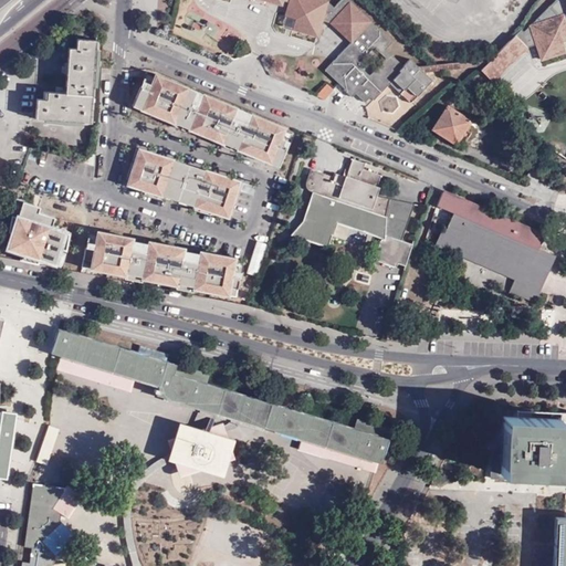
[(321,22),(331,24),(337,19),(328,11),(332,8),(323,0),(258,0),(281,7),(282,2),(289,4),(284,18),(294,21),(292,30),(316,38),(321,22)]
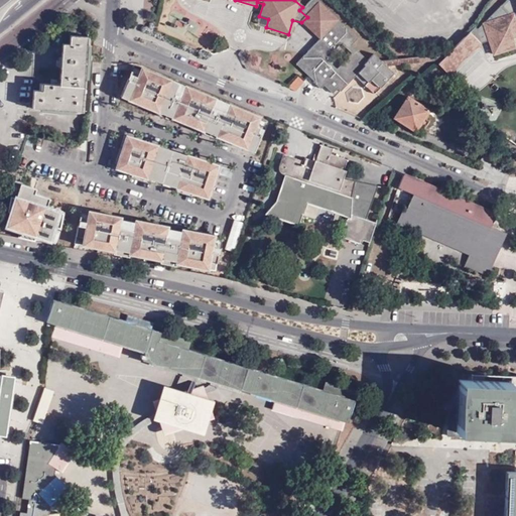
[(314,0),(308,0),(302,7),(299,10),(307,17),(301,22),(319,39),(337,21),(314,0)]
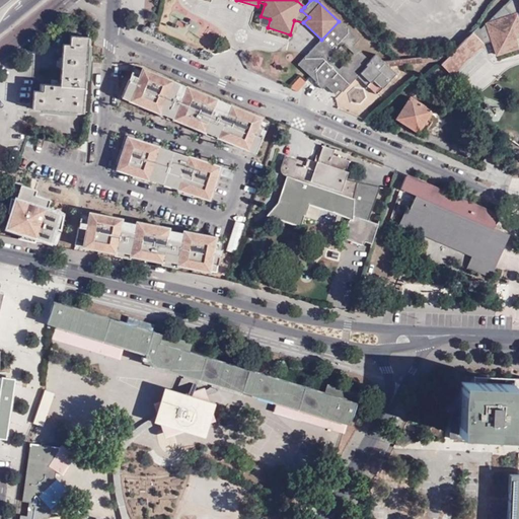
[(518,0),(507,0),(478,29),(480,32),(475,38),(480,44),(490,41),(494,55),(517,47),(514,38),(518,35),(518,23),(518,0)]
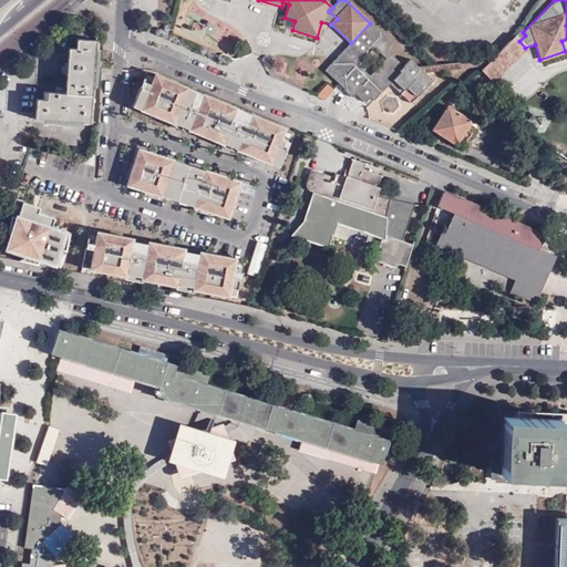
[(282,28),(292,30),(295,21),(285,18),(282,28)]
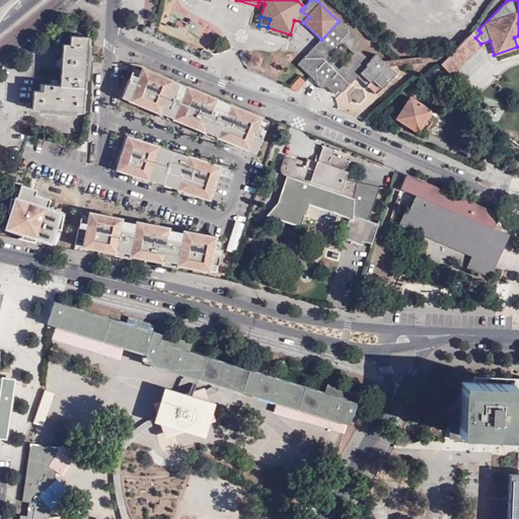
[(324,86),(332,94),(338,89),(342,92),(357,77),(359,74),(367,60),(352,46),(358,39),(339,21),(321,40),(297,65),(315,82),(314,83),(321,89),(324,86)]
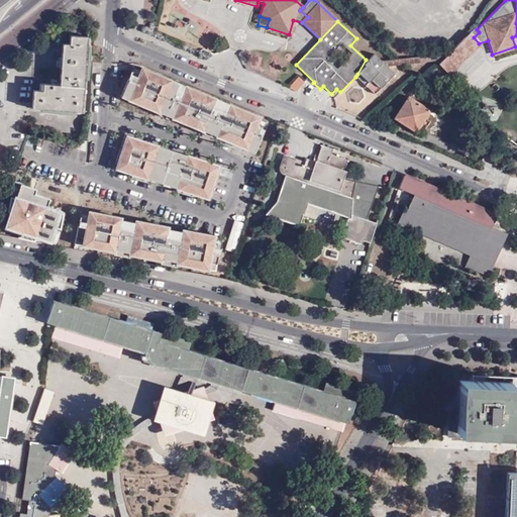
[(477,29),(474,26),(469,32),(474,37),(479,32),(477,29)]
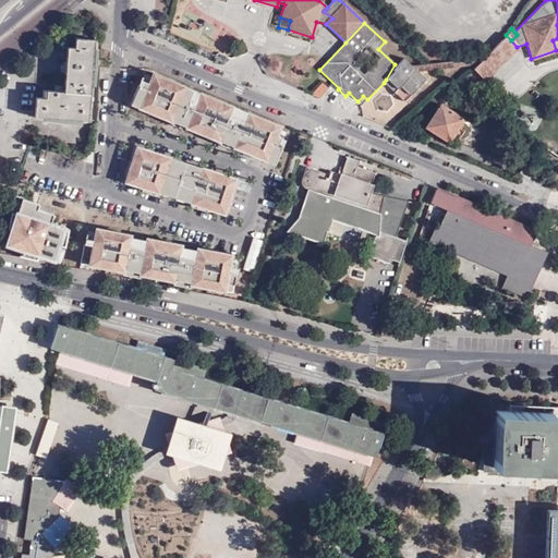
[(482,59),(475,65),(487,77),(517,47),(511,40),(506,35),(482,59)]
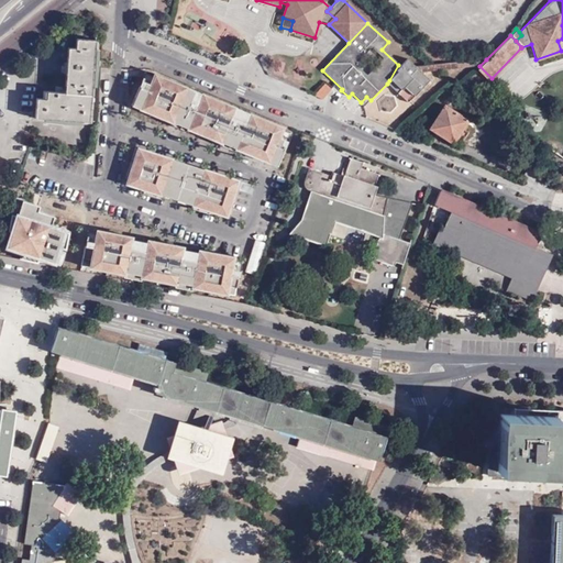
[(44,100),(35,99),(34,118),(88,122),(94,43),(73,41),(72,51),(64,50),(63,65),(61,65),(59,75),(63,75),(62,92),(55,91),(55,94),(44,92),(44,100)]
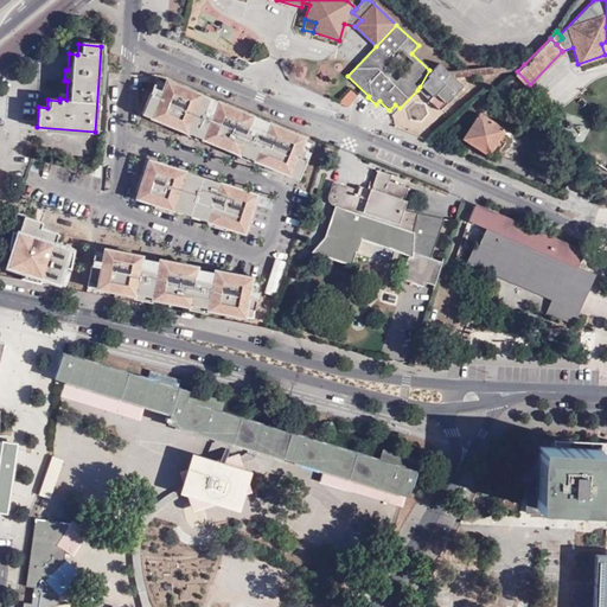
[(438,63),(429,70),(420,87),(432,97),(428,101),(439,110),(462,87),(452,77),(446,71),(438,63)]
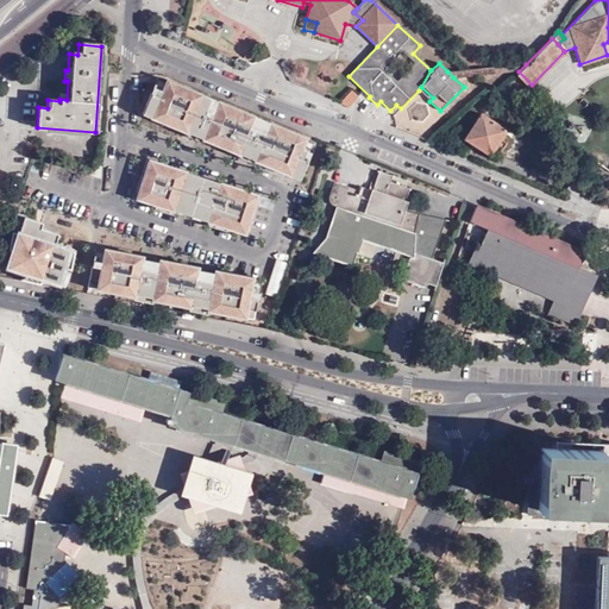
[(464,70),(447,71),(453,77),(506,73),(514,66),(464,70)]
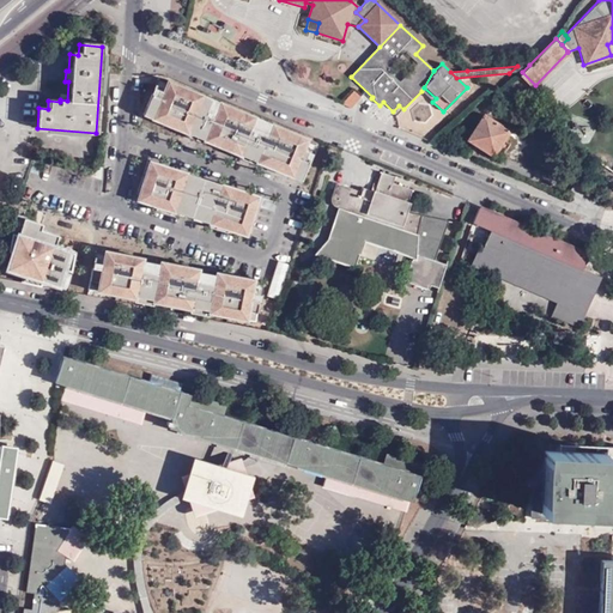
[(535,85),(522,72),(517,76),(530,89),(535,85)]
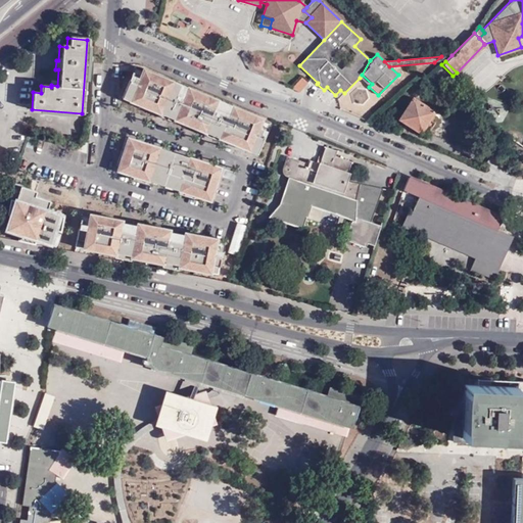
[(135,79),(129,77),(121,95),(156,110),(217,135),(255,151),(264,134),(265,131),(257,128),(262,116),(140,66),(137,75),(135,79)]
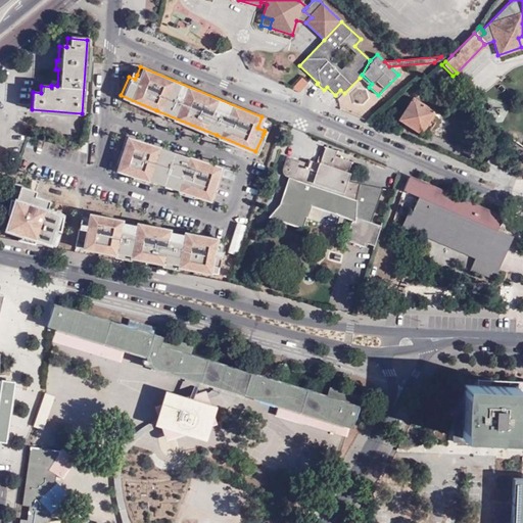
[(360,79),(369,87),(372,84),(362,75),(360,79)]
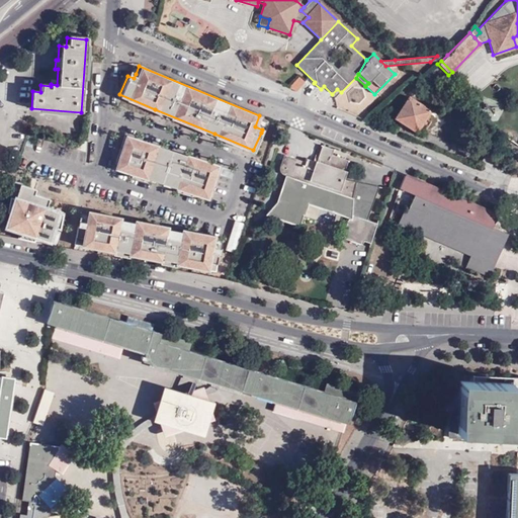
[(418,133),(426,118),(431,111),(409,97),(395,119),(418,133)]
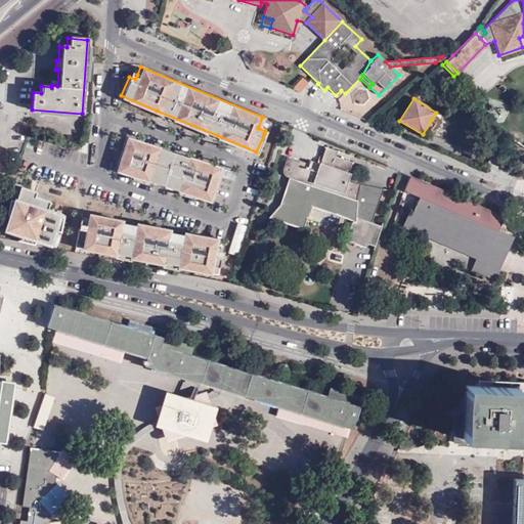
[(437,124),(431,120),(423,134),(428,137),(437,124)]
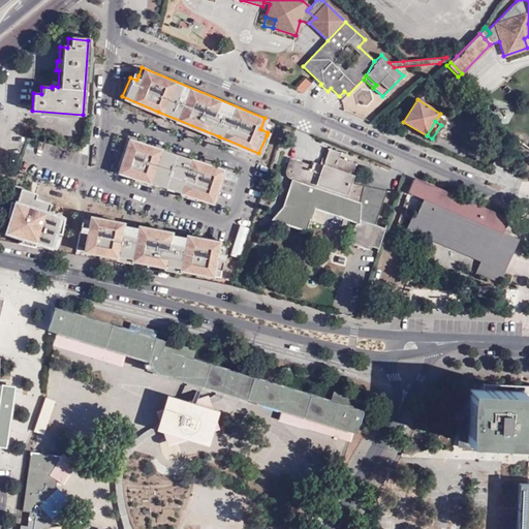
[(156,146),(128,136),(116,173),(213,204),(224,168),(197,159),(156,146)]
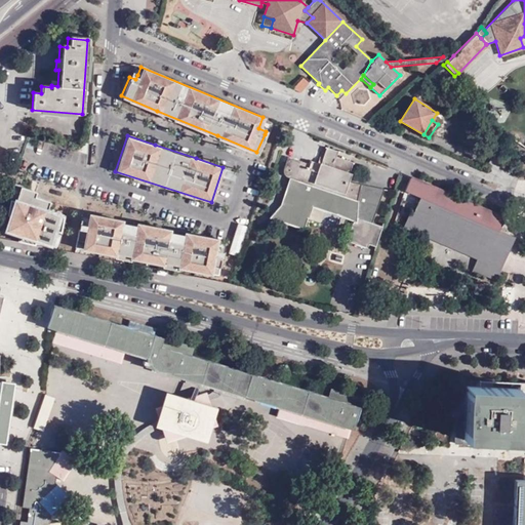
[(308,170),(309,164),(288,157),(284,170),(283,171),(284,172),(284,173),(284,174),(285,175),(285,176),(286,177),(287,177),(290,179),(282,206),(280,205),(271,218),(304,230),(312,205),(355,218),(355,220),(354,220),(353,223),(356,224),(355,239),(368,243),(376,246),(382,227),(372,224),(382,189),(350,183),(346,182),(340,179),(342,172),(348,173),(349,174),(353,164),(335,157),(337,152),(326,148),(320,164),(318,173),(308,170)]
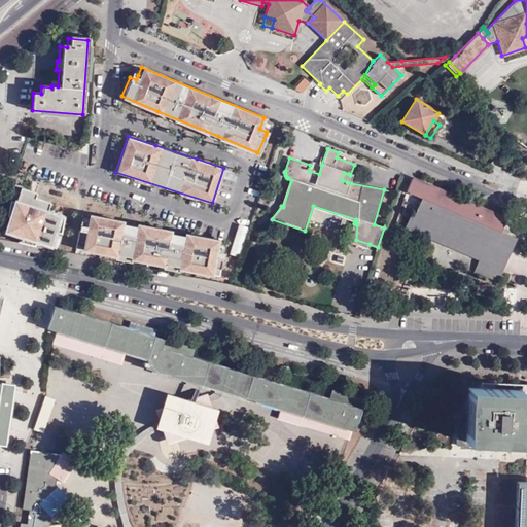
[(311,162),(310,165),(309,171),(319,174),(321,165),(311,162)]
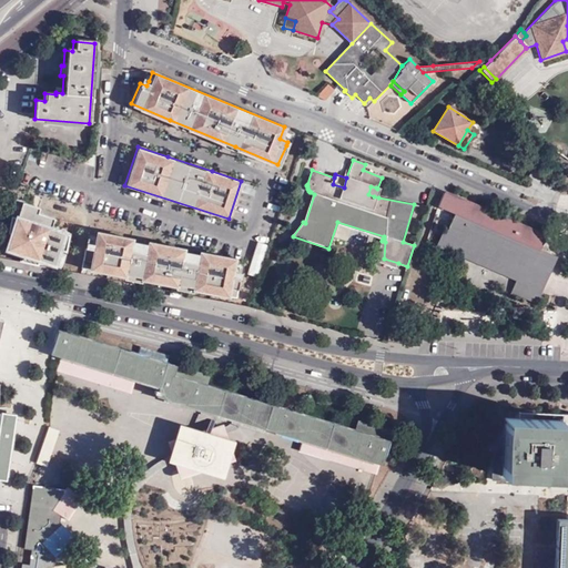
[(533,267),(539,251),(540,250),(545,237),(443,195),(437,208),(454,215),(446,233),(446,234),(438,250),(457,257),(459,253),(476,261),(475,264),(500,275),(501,272),(517,277),(516,282),(513,290),(514,291),(516,283),(541,294),(548,279),(550,274),(533,267)]
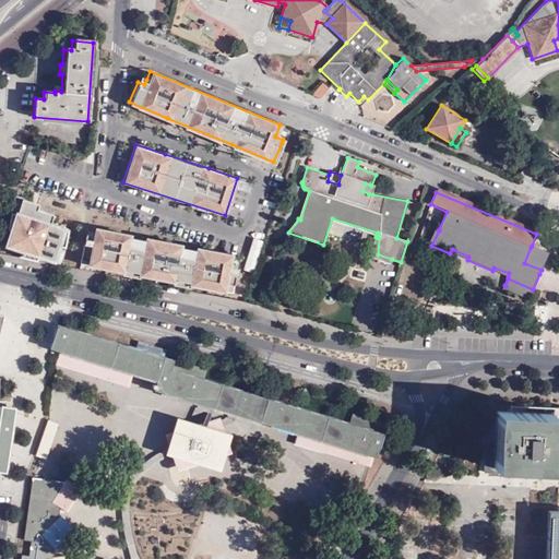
[(40,204),(22,199),(8,245),(54,259),(63,230),(51,226),(55,214),(43,211),(38,209),(40,204)]
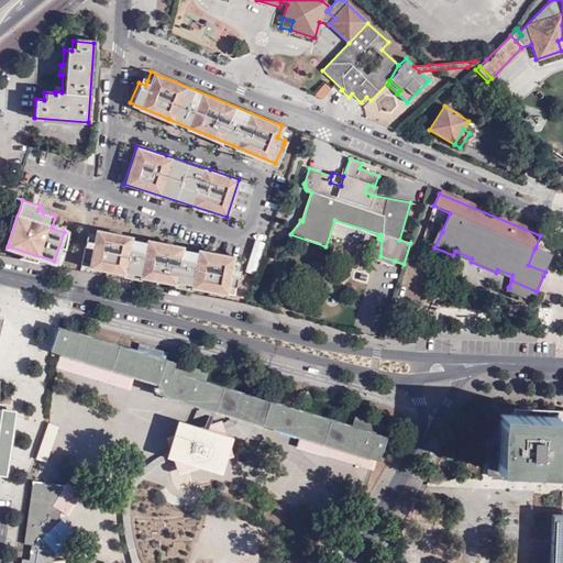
[(432,246),(434,247),(442,232),(437,235),(432,246)]
